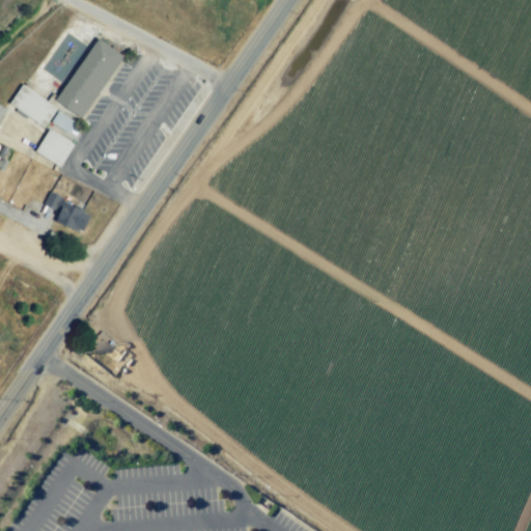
[(98,38),(123,57),(81,118),(63,106),(56,100),(58,96),(98,38)]
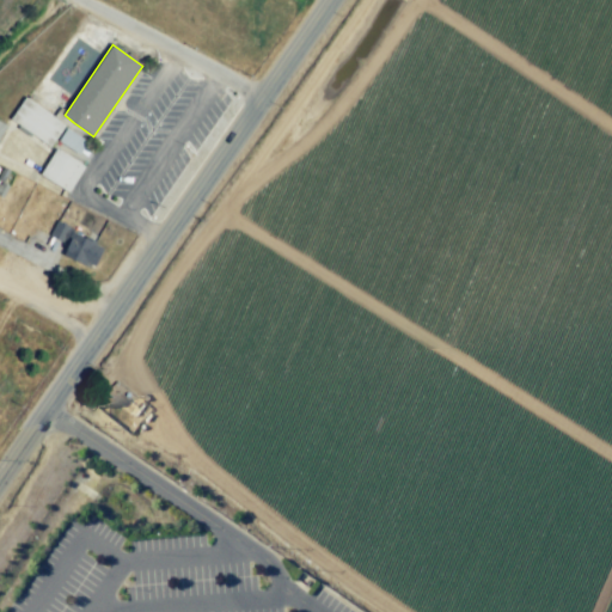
[(73,122),(69,128),(66,126),(50,147),(31,134),(30,136),(17,128),(19,126),(11,118),(25,97),(54,116),(61,106),(67,111),(65,115),(73,122)]
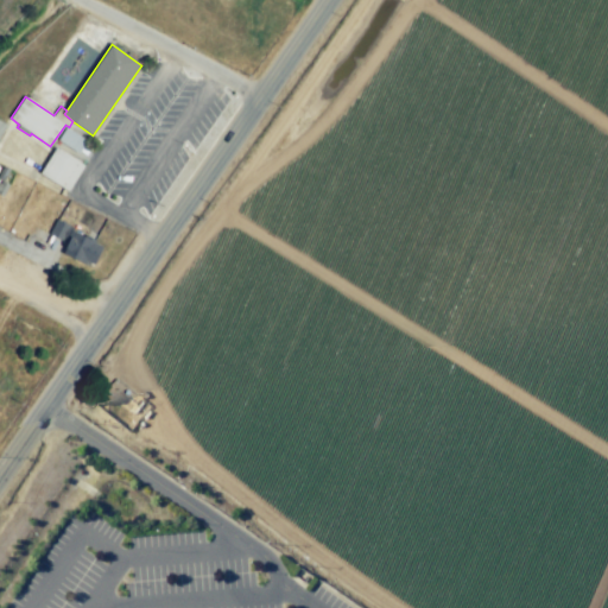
[(65,127),(87,141),(78,153),(58,140),(65,127)]
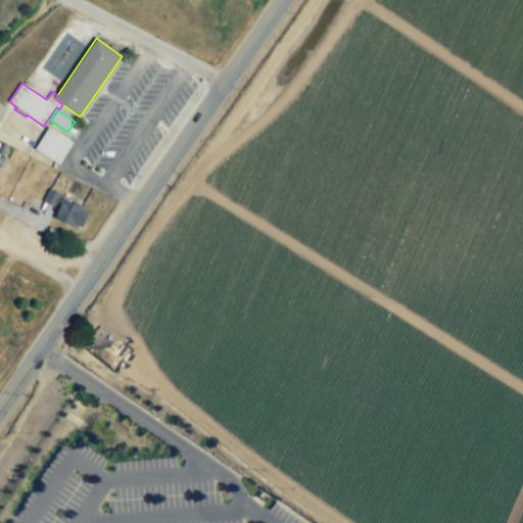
[(48,127),(73,142),(58,164),(34,149),(48,127)]
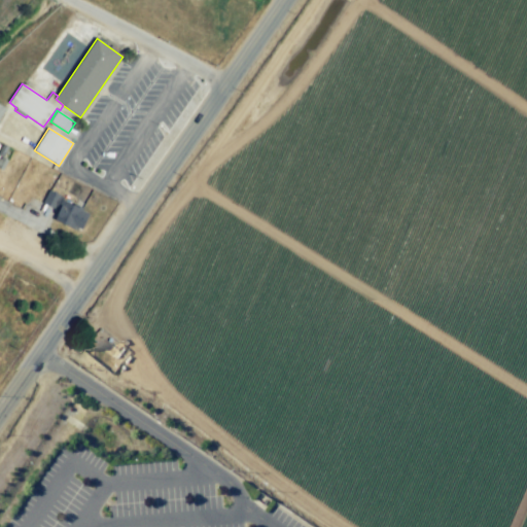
[(0,154),(3,156),(8,147),(3,144),(0,149),(0,154)]
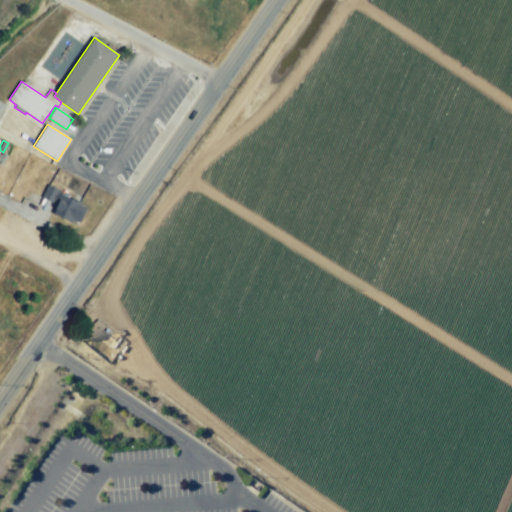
[(0,155),(2,152),(8,156),(3,166),(0,164),(0,155)]
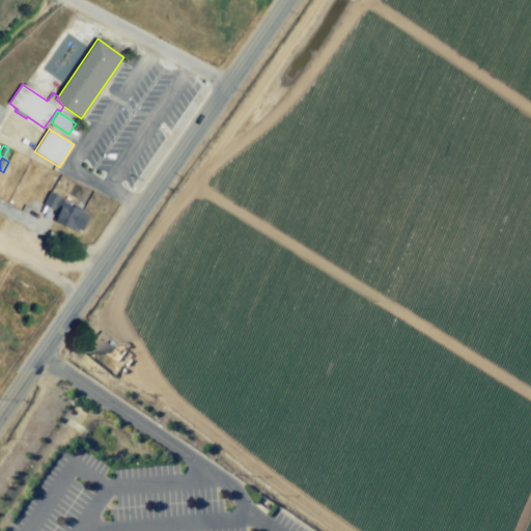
[(49,191),(64,199),(63,201),(74,206),(75,204),(84,210),(83,212),(90,216),(82,231),(79,229),(77,232),(55,222),(59,212),(43,204),(49,191)]
